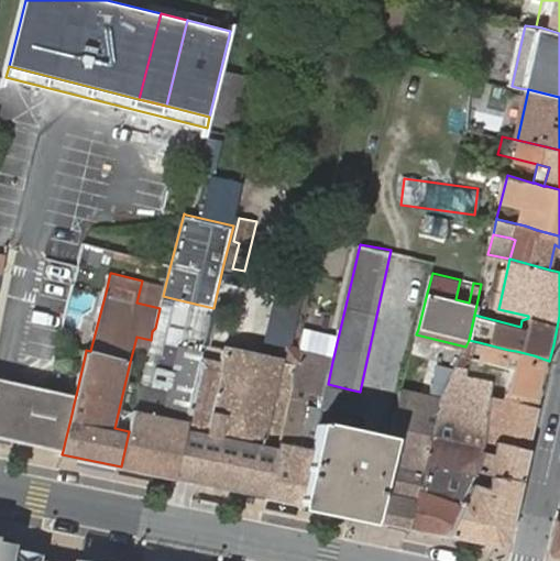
[(305,282),(281,276),(266,345),(289,351),(305,282)]
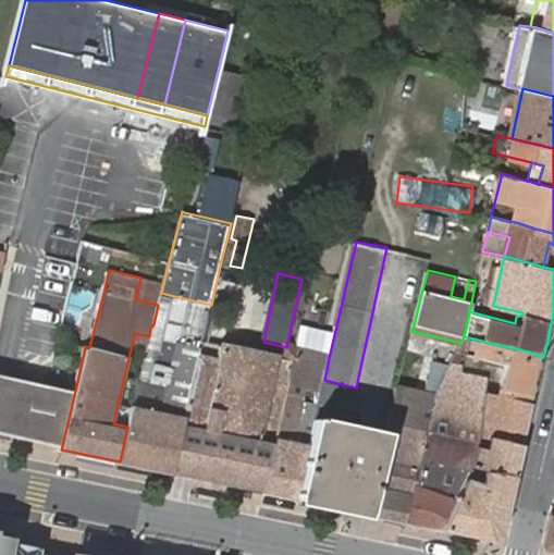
[(159,358),(174,296),(161,293),(158,305),(154,324),(132,405),(156,409),(157,404),(145,402),(155,357),(159,358)]
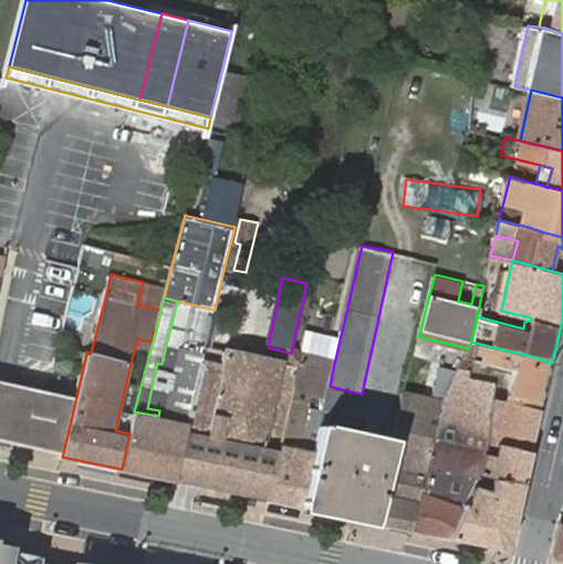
[(205,350),(215,310),(177,301),(162,364),(157,363),(147,408),(159,410),(158,416),(188,421),(205,350)]
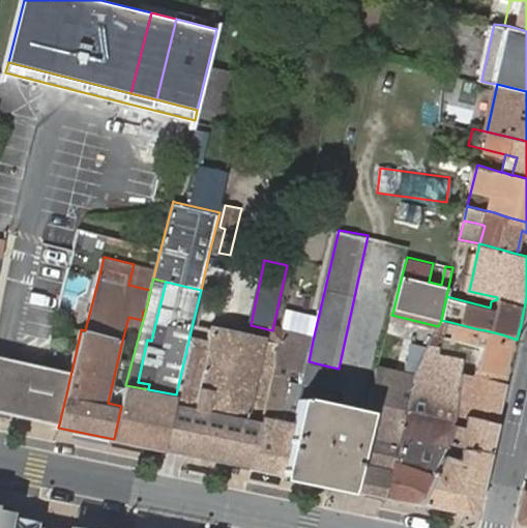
[(477,369),(508,376),(517,340),(502,334),(486,330),(478,329),(450,322),(441,320),(438,326),(434,333),(447,335),(456,338),(465,340),(475,344),(482,345),(478,367),(477,369)]
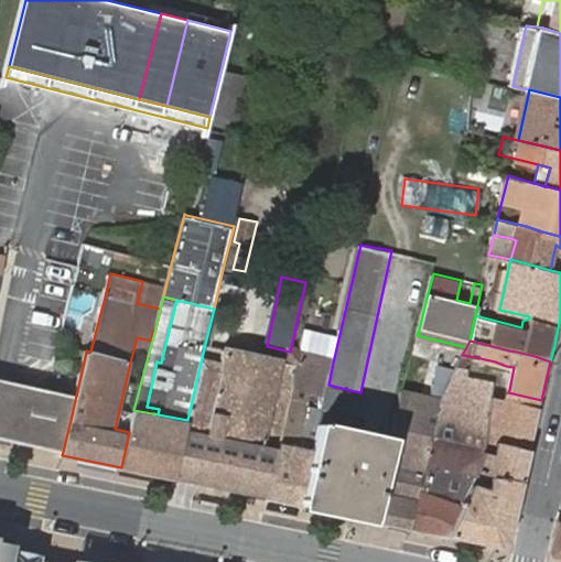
[(292,391),(300,356),(300,354),(290,352),(287,366),(204,348),(187,420),(174,478),(269,498),(283,430),(292,391)]
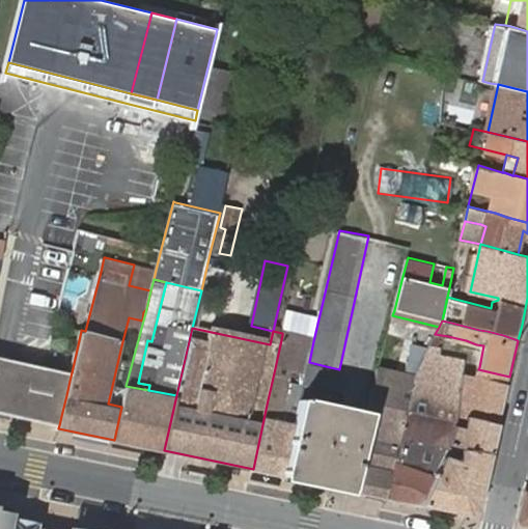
[(309,362),(313,341),(282,335),(275,368),(306,374),(309,362)]
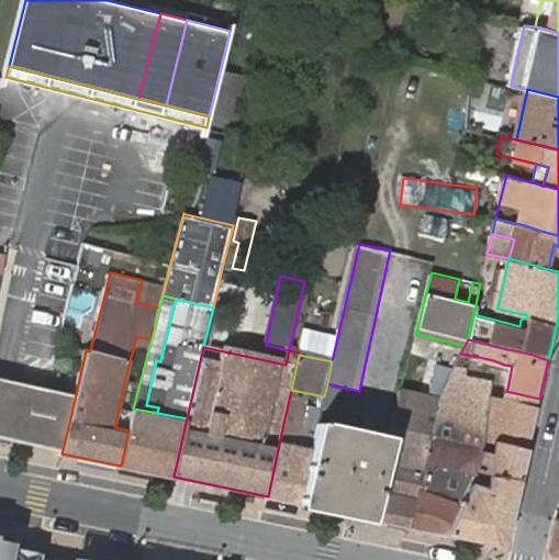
[(492,387),(507,389),(512,366),(504,365),(493,360),(489,380),(493,381),(492,387)]
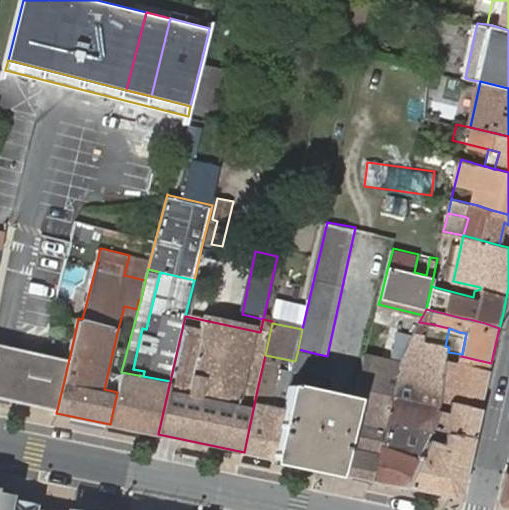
[(400,362),(372,479),(409,487),(430,438),(433,431),(433,427),(438,409),(440,398),(447,360),(448,352),(444,350),(445,346),(423,342),(424,334),(414,332),(408,343),(400,358),(400,362)]
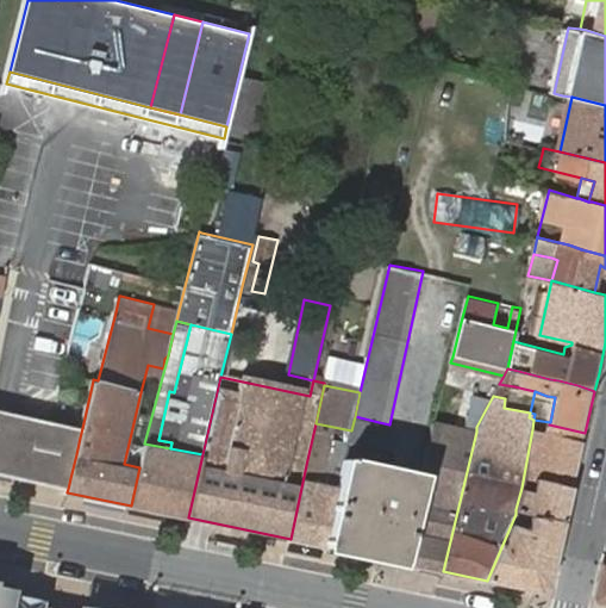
[(472,405),(466,428),(476,432),(476,427),(486,409),(472,405)]
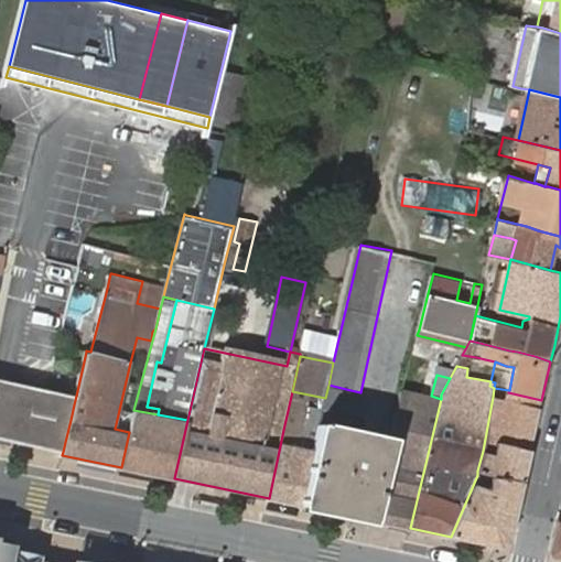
[(74,404),(76,396),(20,382),(0,378),(0,436),(63,452),(65,442),(71,420),(74,404)]
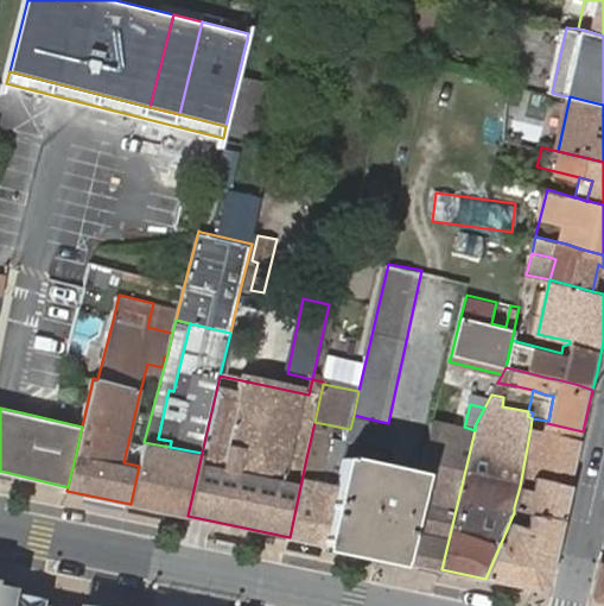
[(377,421),(354,415),(350,429),(348,439),(373,443),(377,421)]
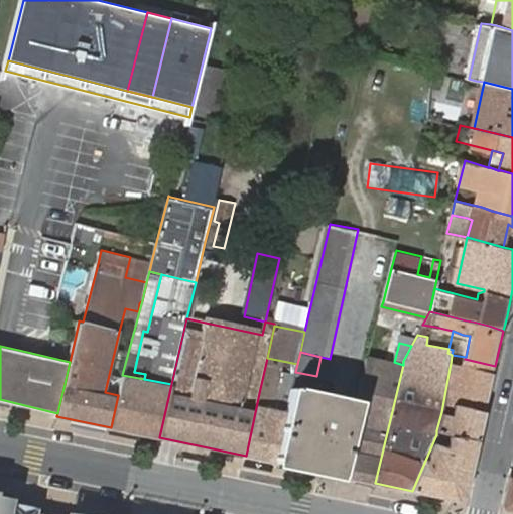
[(359,402),(342,476),(375,483),(403,365),(394,362),(369,357),(359,402)]
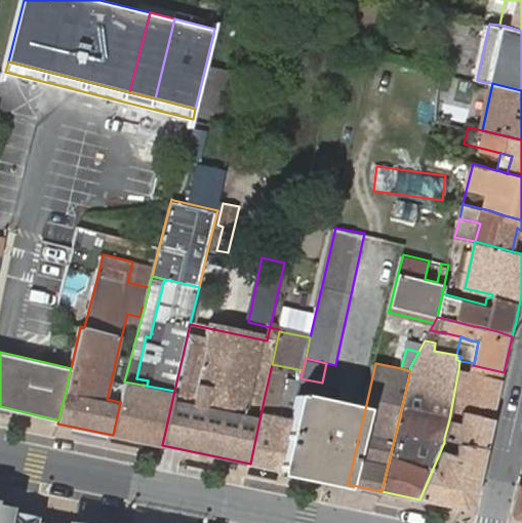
[(492,418),(502,378),(458,369),(451,408),(449,419),(444,438),(444,442),(441,449),(419,499),(466,508),(473,504),(492,418)]
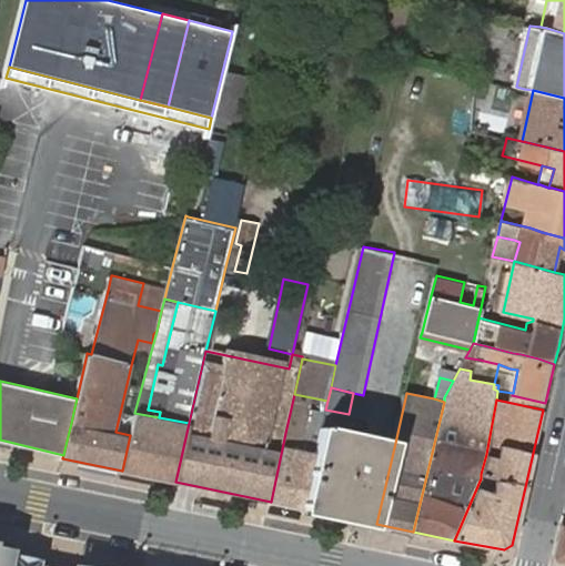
[(175,482),(189,423),(159,417),(134,413),(130,435),(122,471),(175,482)]
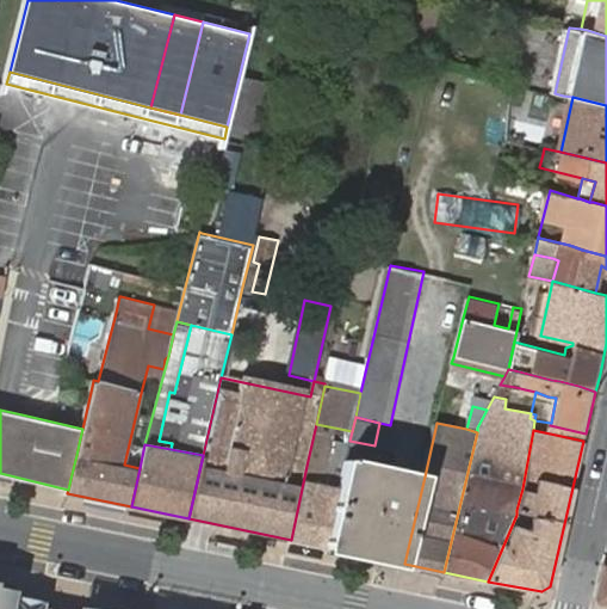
[(346,459),(344,467),(342,473),(326,548),(388,560),(404,564),(425,477),(346,459)]
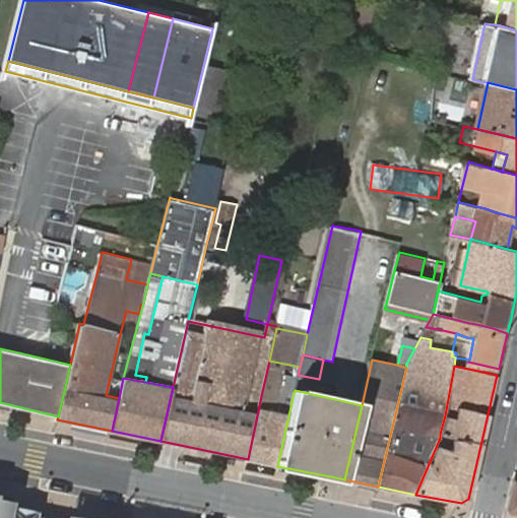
[(277,466),(292,402),(261,396),(248,459),(277,466)]
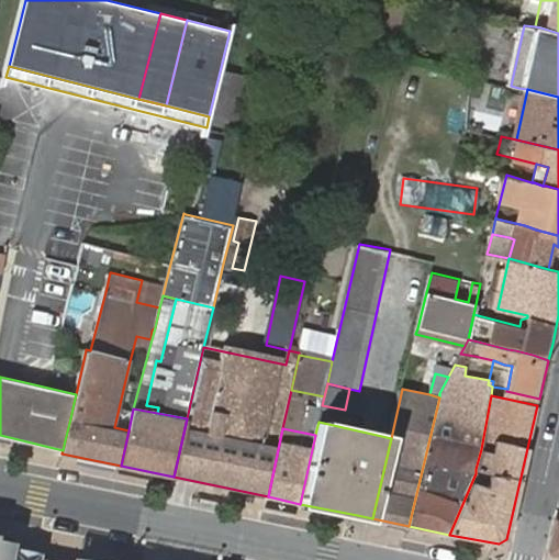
[(0,559),(9,559),(12,548),(14,548),(17,536),(0,529),(0,559)]
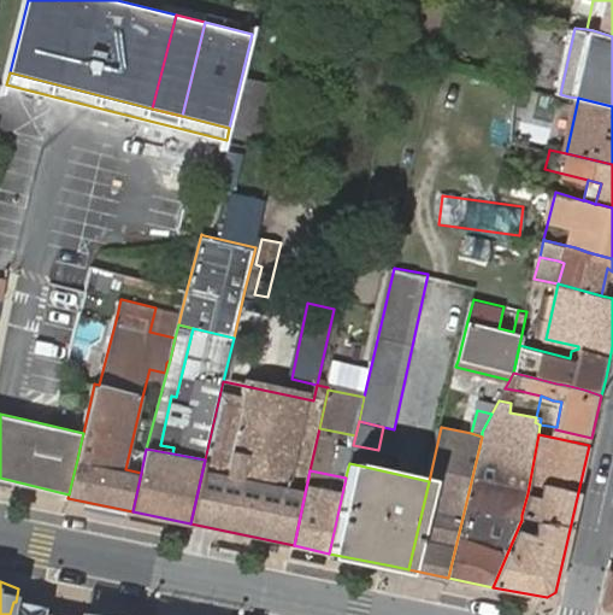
[(13,602),(10,614),(63,614),(42,610),(43,608),(16,602),(13,602)]
